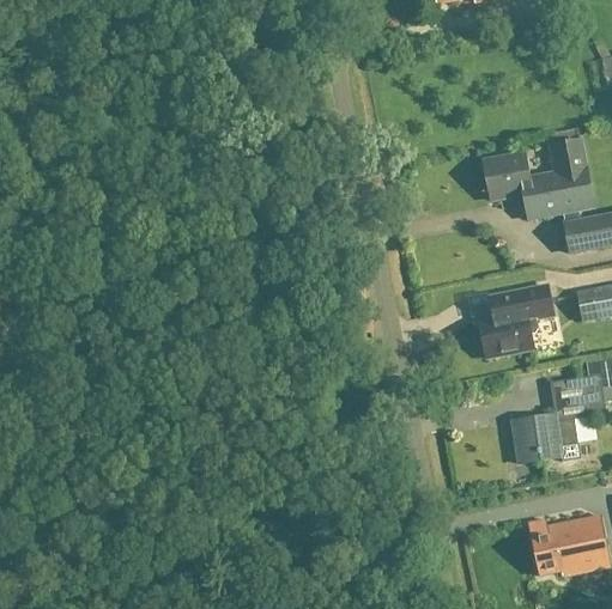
[(611,56),(601,59),(609,87),(611,86),(611,56)]
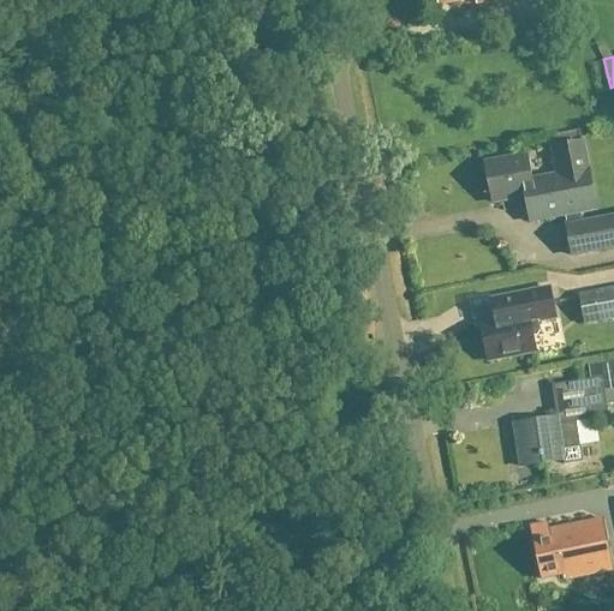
[(558,172),(531,177),(526,153),(484,160),(493,201),(516,196),(516,193),(525,192),(530,219),(565,213),(567,223),(565,223),(571,252),(613,244),(613,214),(583,220),(580,209),(596,207),(589,166),(588,166),(583,138),(552,145),(558,172)]
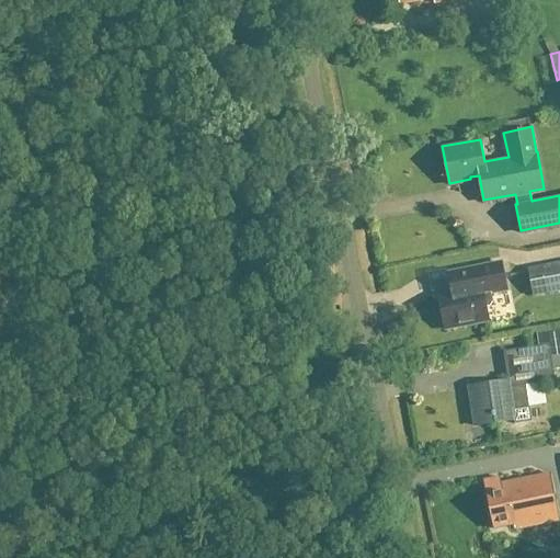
[(500,261),(447,271),(452,291),(437,293),(444,328),(487,319),(484,305),(489,304),(491,300),(490,292),(505,288),(500,261)]
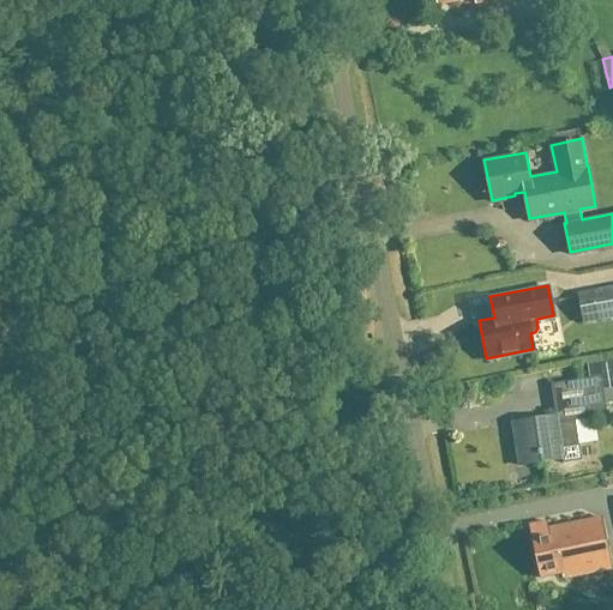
[(612,285),(578,293),(583,321),(612,314),(612,285)]
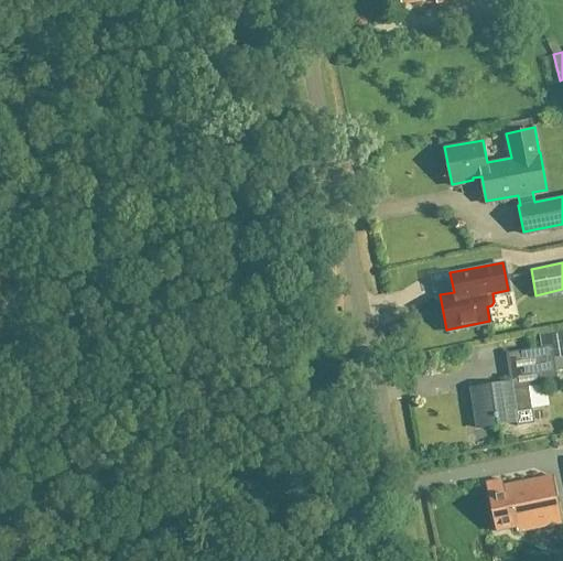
[(552,344),(532,347),(538,384),(558,380),(552,344)]
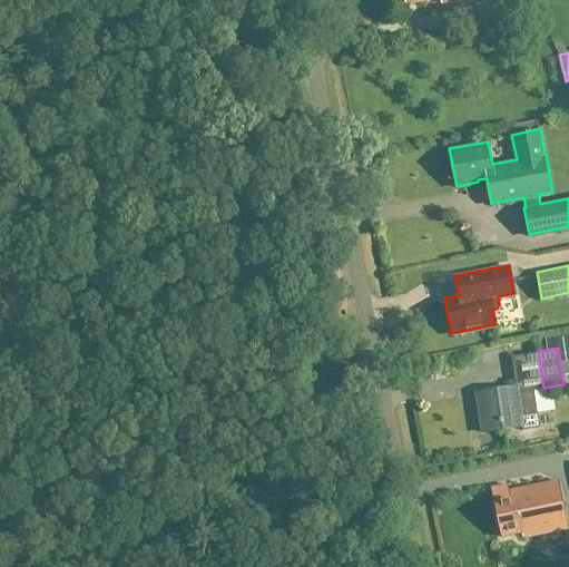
[(516,384),(476,391),(481,430),(521,424),(521,429),(539,426),(533,389),(516,391),(516,384)]
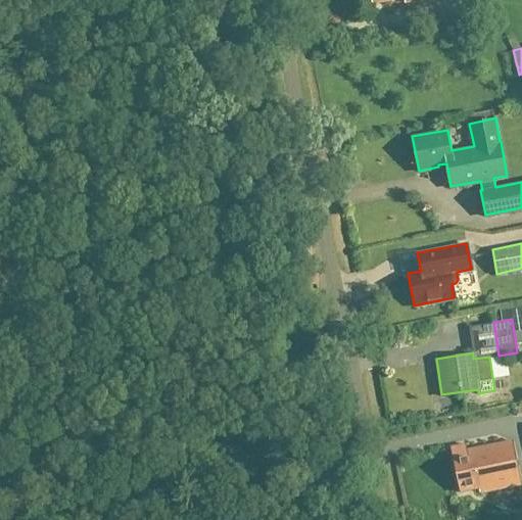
[(465,442),(451,445),(460,490),(480,486),(481,490),(521,482),(512,439),(466,448),(465,442)]
